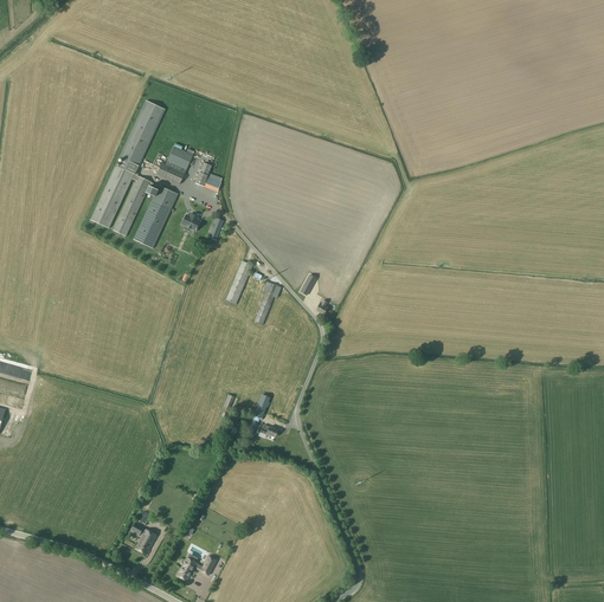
[(153,247),(177,192),(159,185),(155,192),(143,186),(142,175),(136,173),(164,108),(143,99),(119,159),(124,161),(127,161),(115,189),(104,186),(101,195),(104,196),(105,207),(95,208),(102,211),(94,212),(92,214),(92,219),(111,227),(111,228),(127,234),(143,195),(149,198),(133,238),(142,241),(141,243),(153,247)]
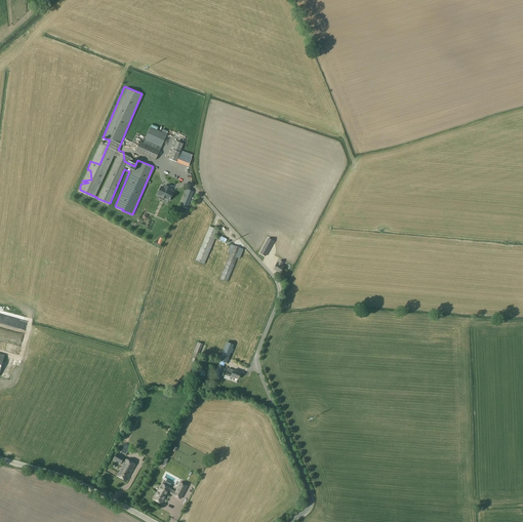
[(138,132),(146,134),(151,117),(144,115),(138,132)]
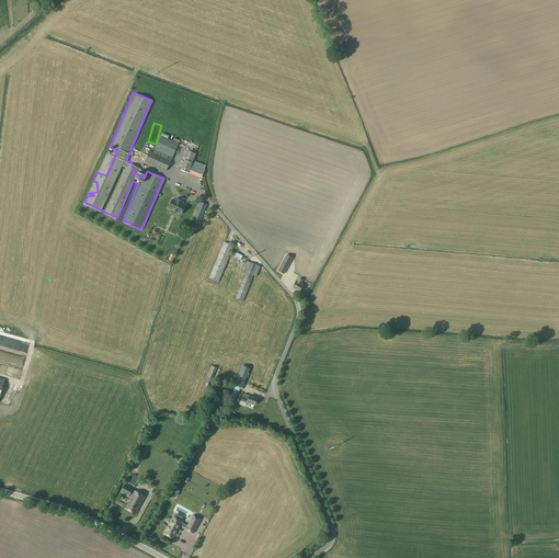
[(137,136),(132,148),(137,150),(141,141),(143,141),(147,133),(143,131),(139,137),(137,136)]
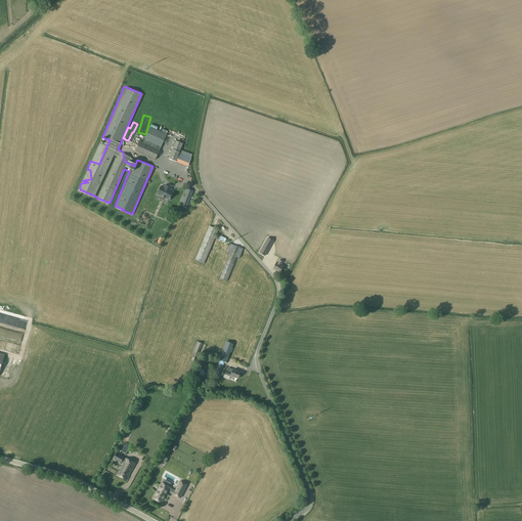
[(169,132),(151,124),(144,139),(141,138),(137,148),(158,157),(163,145),(162,145),(169,132)]
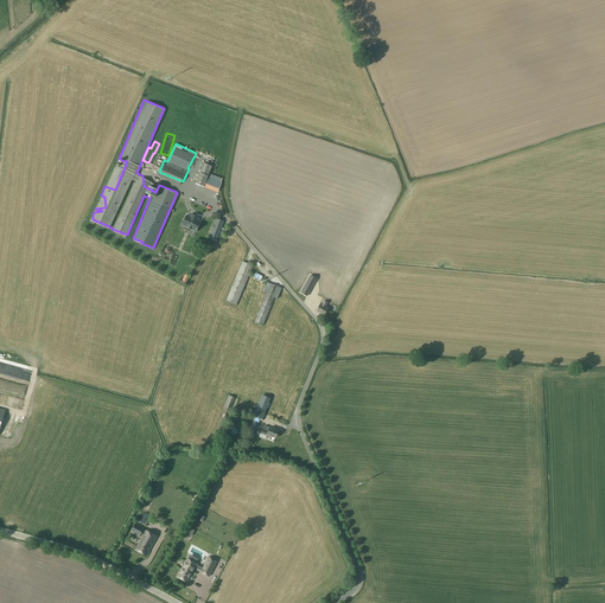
[(207,158),(198,179),(207,183),(208,179),(209,177),(215,161),(207,158)]
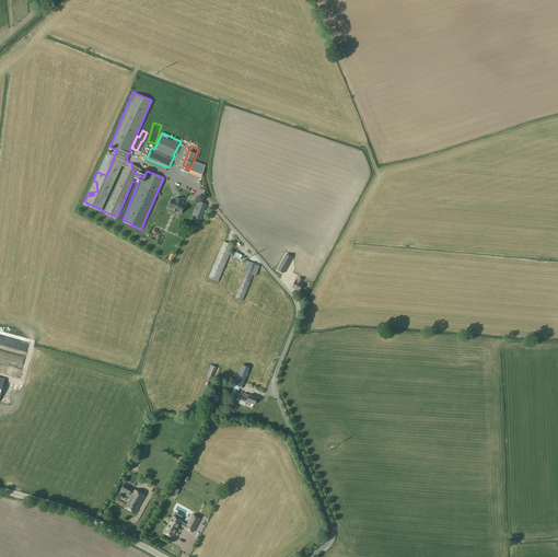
[(193,164),(189,173),(200,176),(202,167),(193,164)]
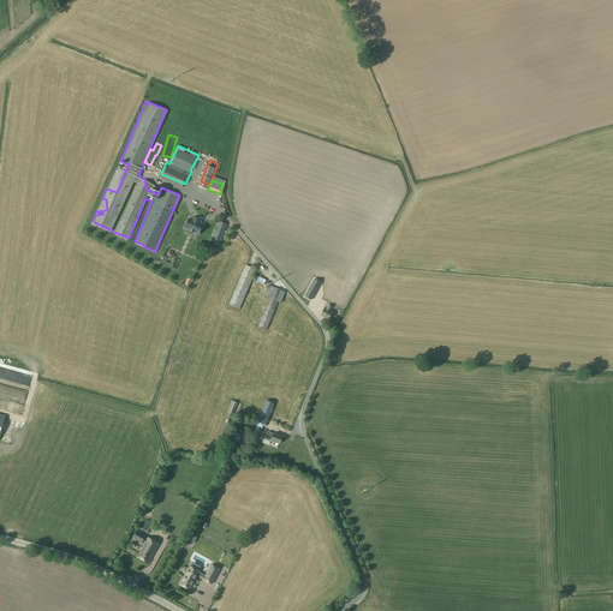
[(191,215),(186,225),(201,232),(206,221),(202,220),(203,217),(196,214),(196,216),(191,215)]
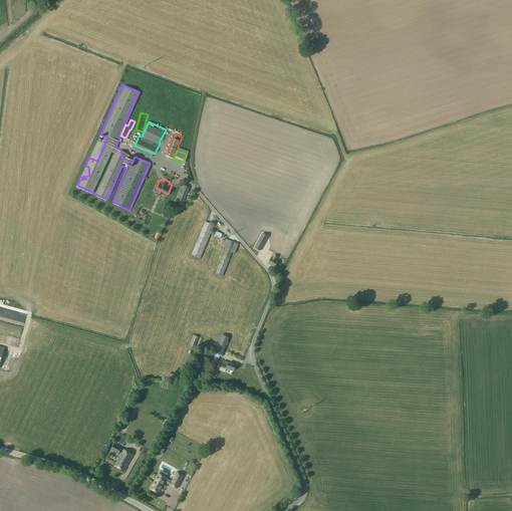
[(185,182),(179,197),(186,200),(192,185),(185,182)]
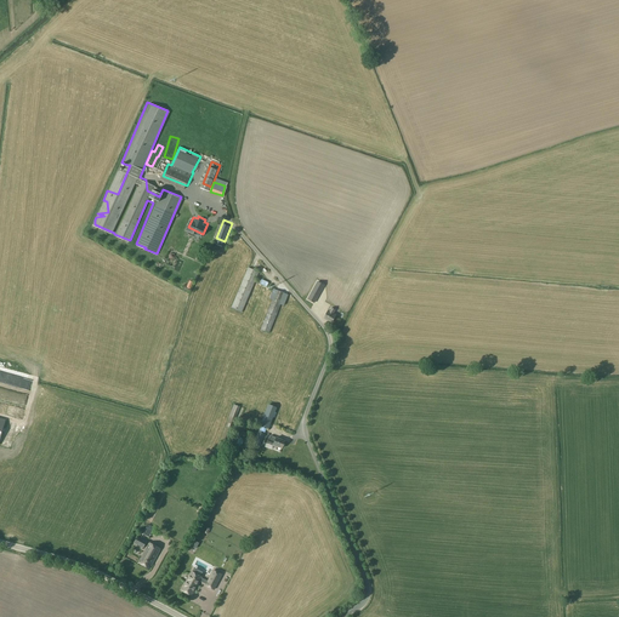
[(244,309),(261,268),(250,264),(233,304),(244,309)]
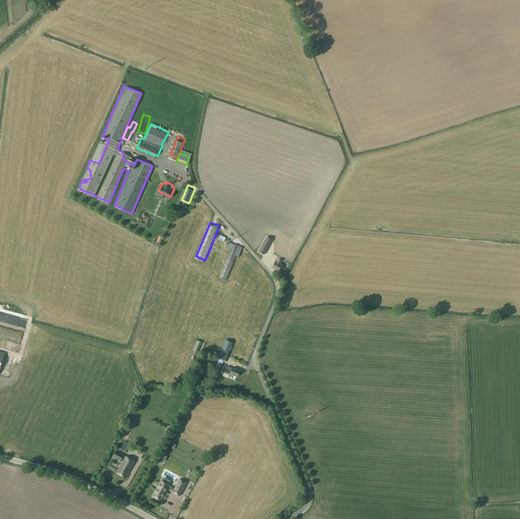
[(264,243),(269,246),(274,238),(268,235),(264,243)]
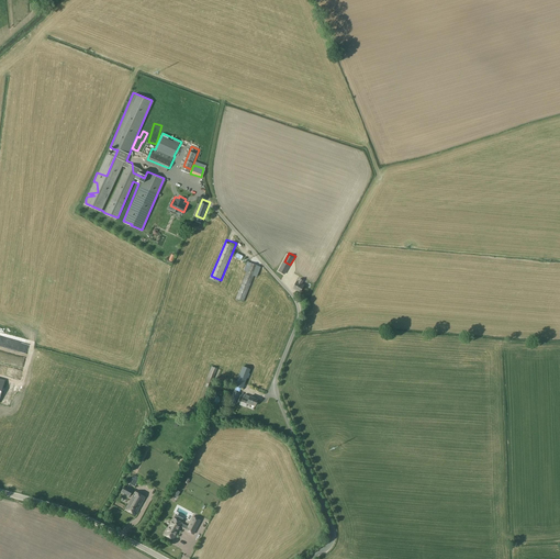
[(253,259),(238,295),(246,299),(260,263),(253,259)]
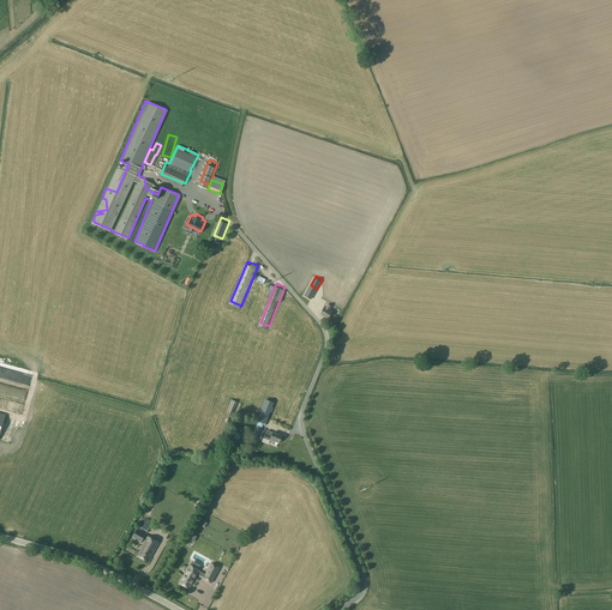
[(335,308),(331,306),(334,303),(330,301),(328,305),(327,303),(322,312),(330,315),(335,308)]
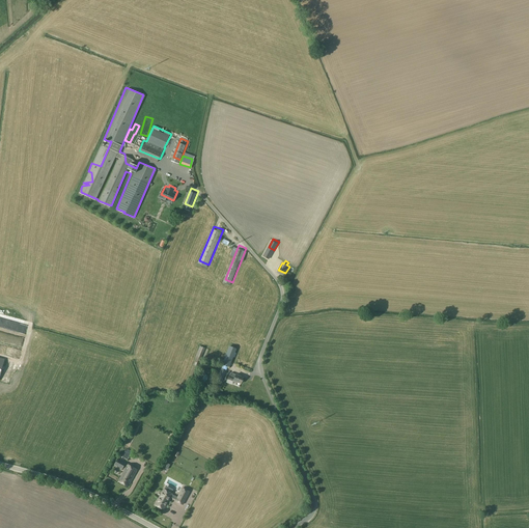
[(0,329),(0,350),(2,351),(3,349),(12,352),(15,342),(16,342),(19,332),(7,329),(6,331),(0,329)]
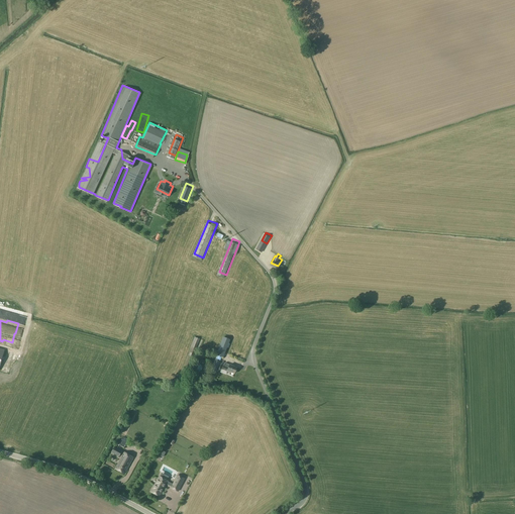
[(229,343),(232,336),(225,333),(222,340),(229,343)]
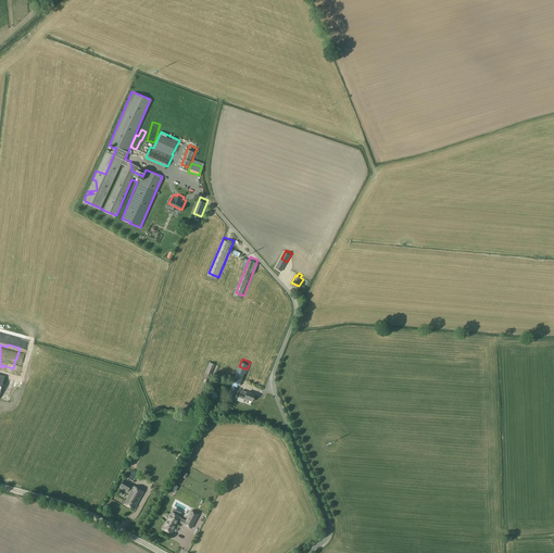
[(229,394),(235,397),(239,386),(234,384),(229,394)]
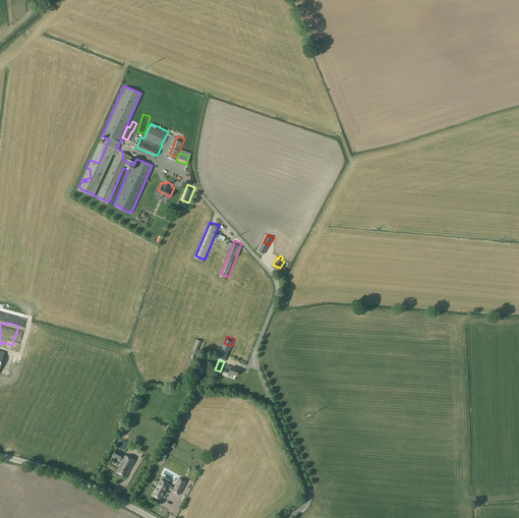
[(231,371),(234,372),(235,371),(238,373),(241,367),(233,364),(229,363),(227,366),(226,368),(231,370),(231,371)]
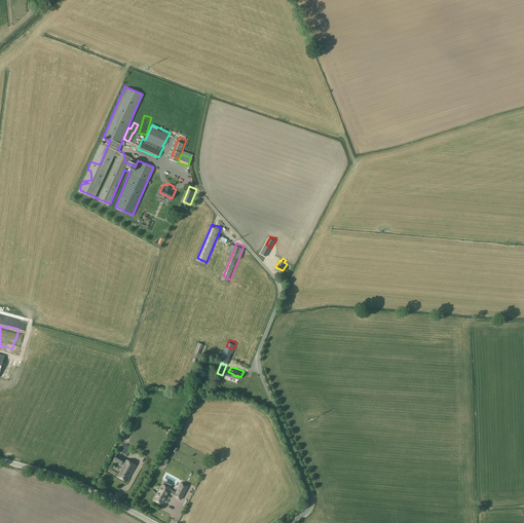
[(171,457),(164,454),(161,459),(167,462),(171,457)]
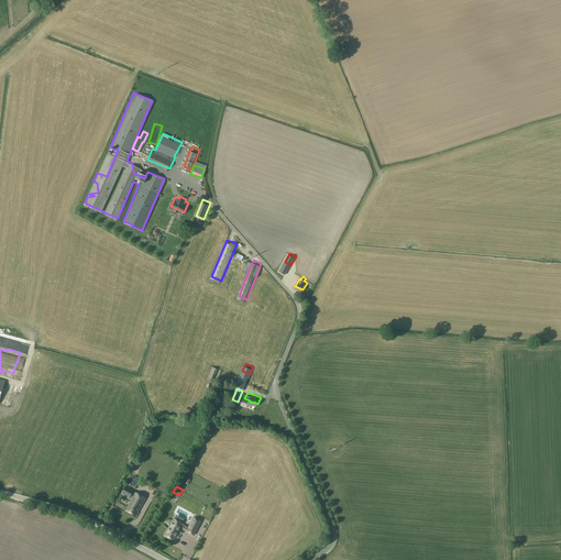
[(141,505),(142,505),(147,494),(138,489),(128,507),(138,512),(141,507),(140,507),(141,505)]
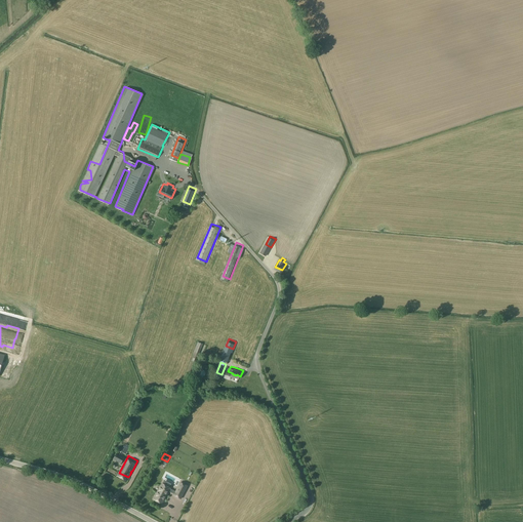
[(183,494),(190,482),(183,479),(177,488),(176,490),(176,491),(183,494)]
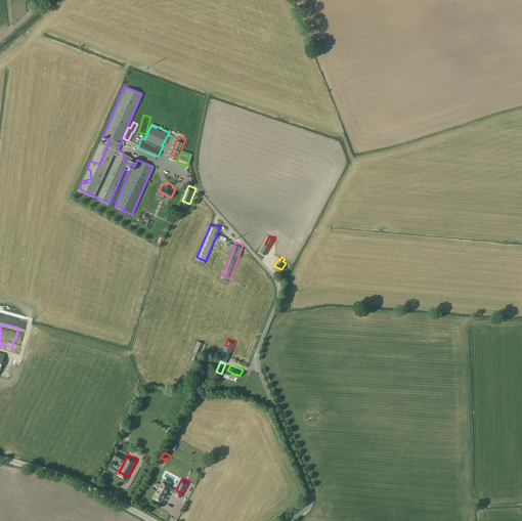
[(164,479),(156,494),(164,500),(171,486),(176,489),(177,487),(172,484),(172,483),(164,479)]
